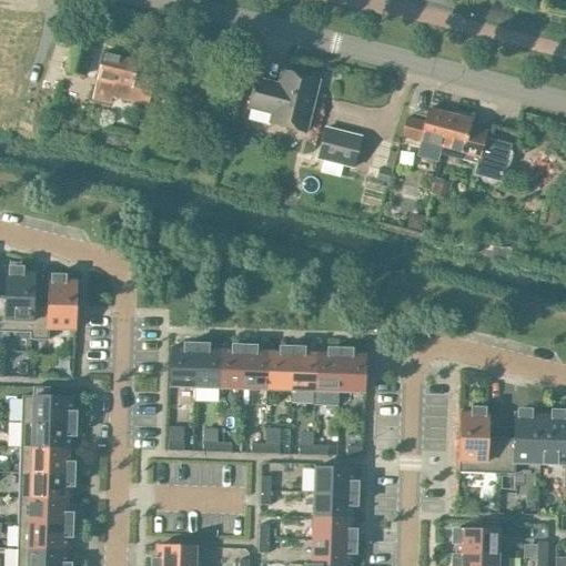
[(149,103),(155,77),(137,72),(140,59),(105,51),(95,91),(149,103)]
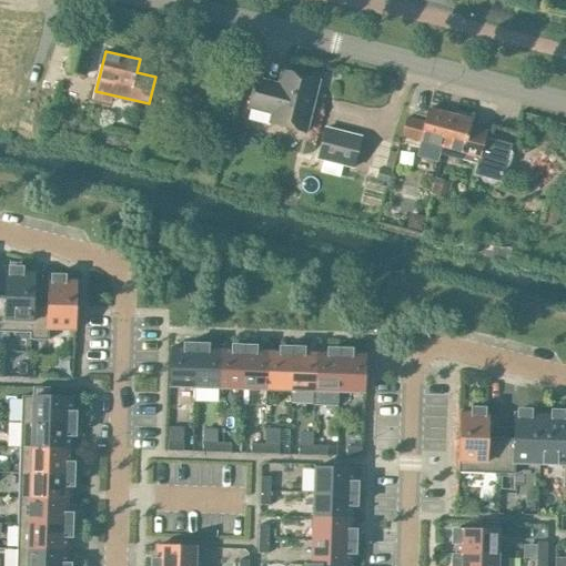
[(306,130),(320,79),(284,70),(280,87),(272,84),(272,82),(258,78),(251,107),(274,112),(272,121),(306,130)]
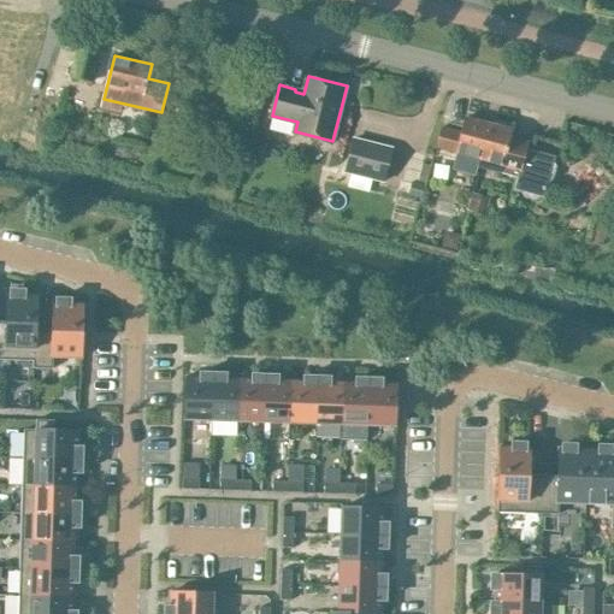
[(476,187),(491,131),(464,124),(449,179),(476,187)]
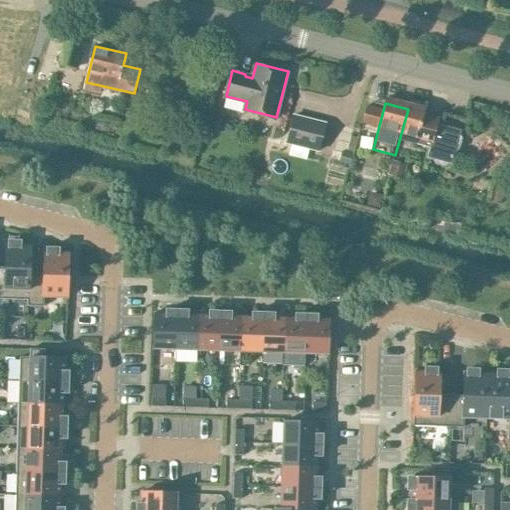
[(442,127),(444,119),(408,109),(395,155),(429,164),(426,175),(462,184),(473,144),(458,140),(460,132),(442,127)]
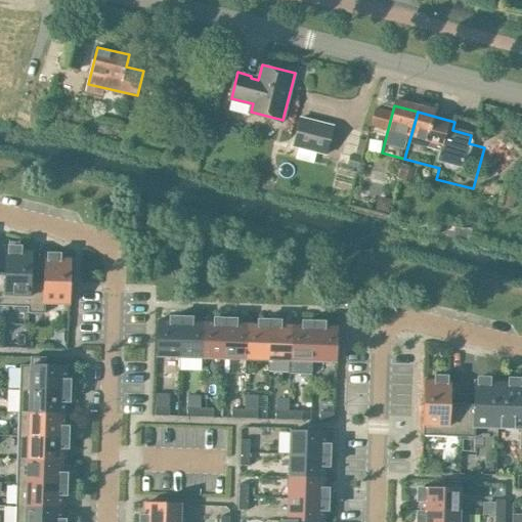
[(327,153),(334,125),(301,117),(295,144),(327,153)]
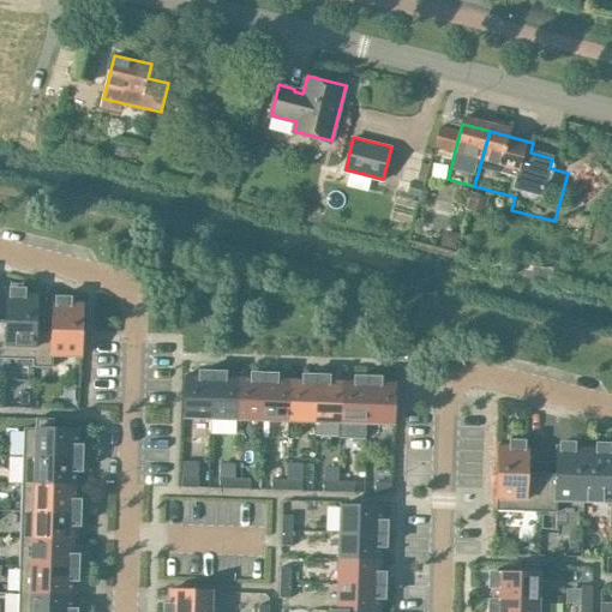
[(412,180),(408,192),(421,196),(425,184),(412,180)]
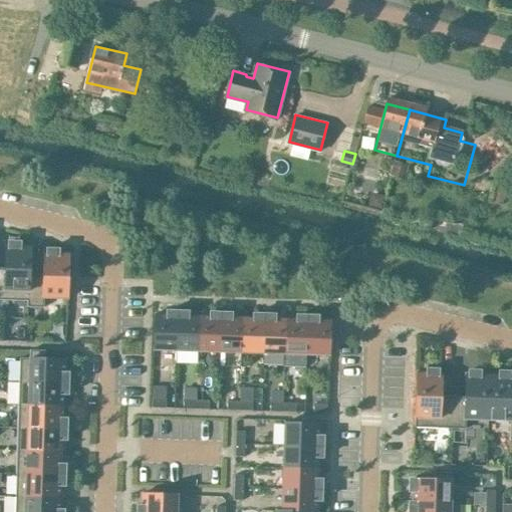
[(371,196),(369,203),(380,206),(384,194),(376,193),(371,196)]
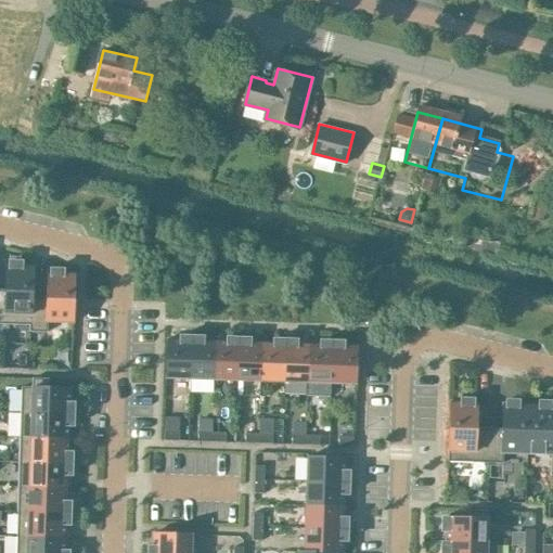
[(0,287),(0,322),(30,323),(30,330),(31,330),(34,265),(23,264),(23,260),(11,260),(11,264),(8,264),(7,288),(0,287)]
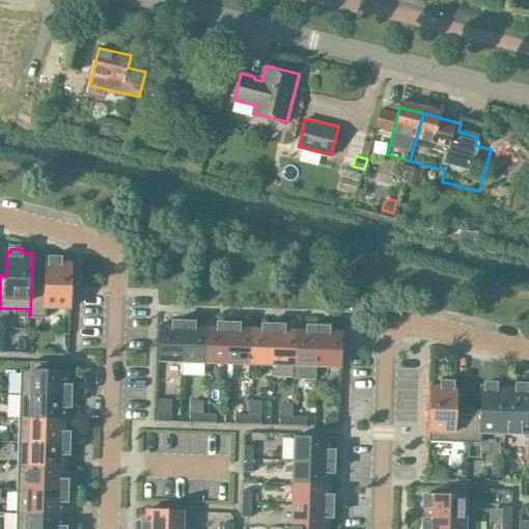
[(32,253),(30,315),(47,316),(47,306),(71,307),(73,260),(61,259),(61,256),(51,256),(50,259),(47,259),(46,283),(32,283),(33,253),(32,253)]
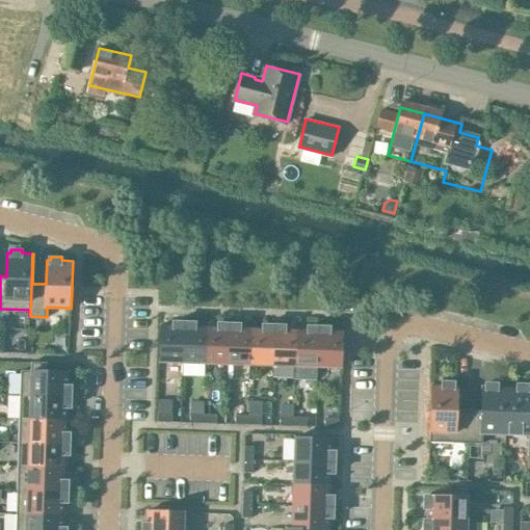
[(160,361),(184,362),(185,321),(175,321),(175,324),(161,324),(160,361)]
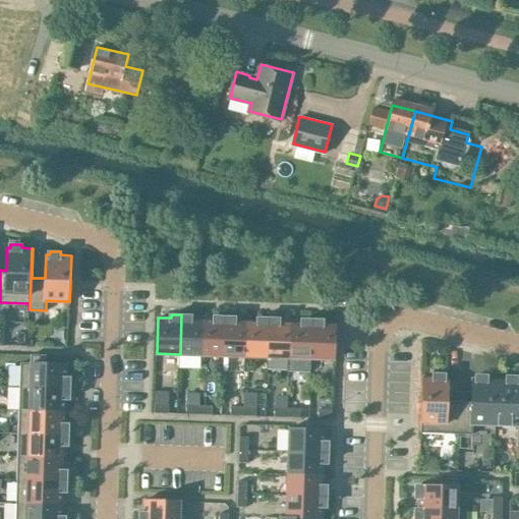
[(180,354),(202,355),(204,319),(191,318),(191,315),(181,314),(180,354)]
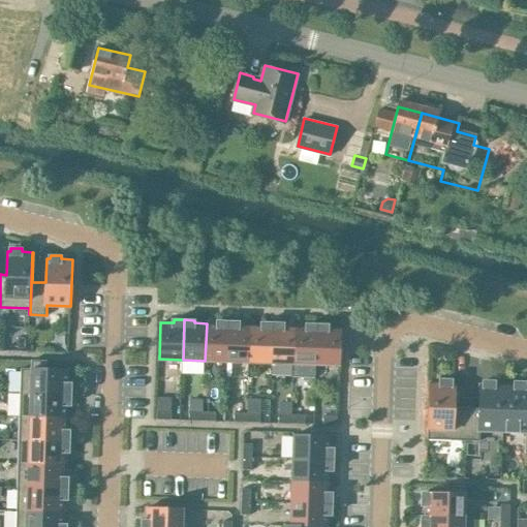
[(205,361),(227,361),(228,321),(218,320),(218,323),(207,323),(205,361)]
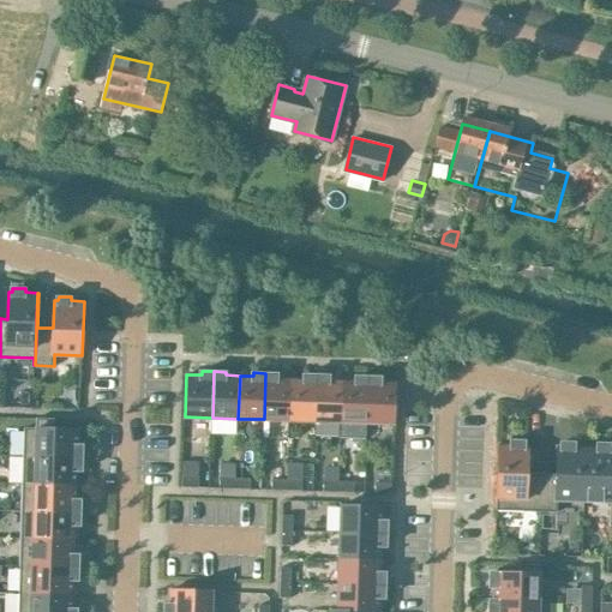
[(264,419),(291,420),(292,377),(277,377),(277,373),(265,373),(264,419)]
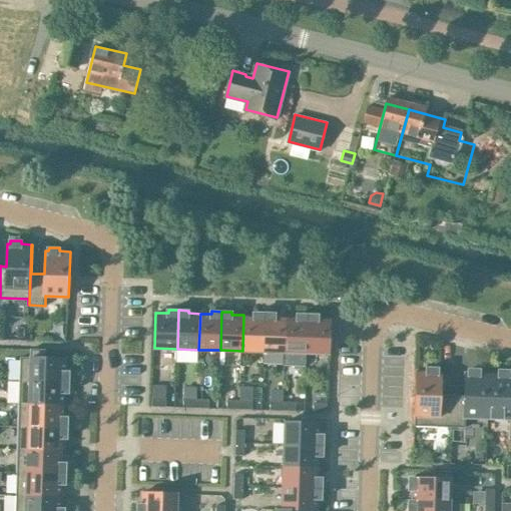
[(242,351),(264,352),(265,313),(254,313),(254,316),(243,315),(242,351)]
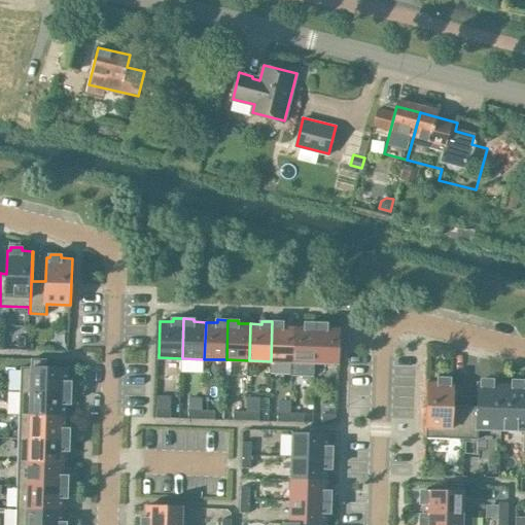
[(271,361),(293,361),(294,325),(282,324),(282,321),(272,321),(271,361)]
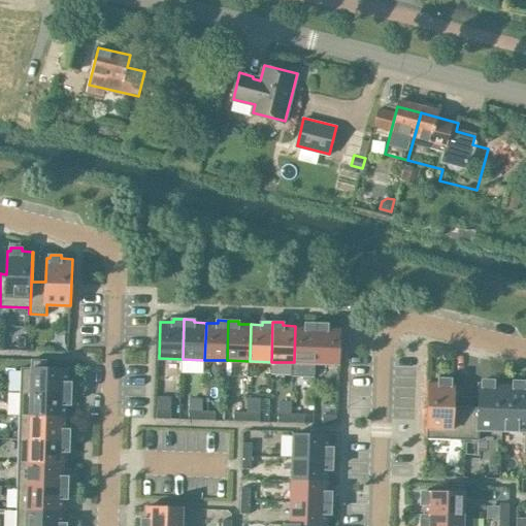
[(294,362),(316,363),(318,323),(306,323),(306,326),(295,326),(294,362)]
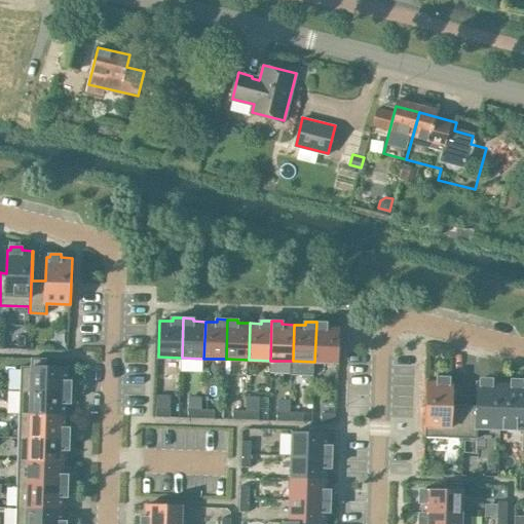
[(327,323),(316,322),(314,362),(338,363),(339,326),(327,326),(327,323)]
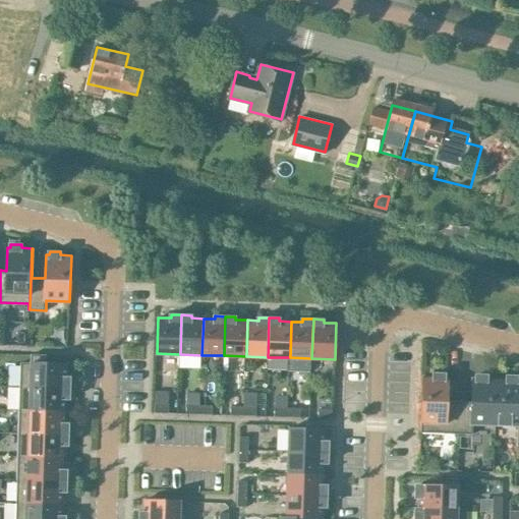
[(21,361),(20,386),(69,388),(70,378),(67,378),(67,363),(47,362),(47,354),(32,353),(32,362),(21,361)]
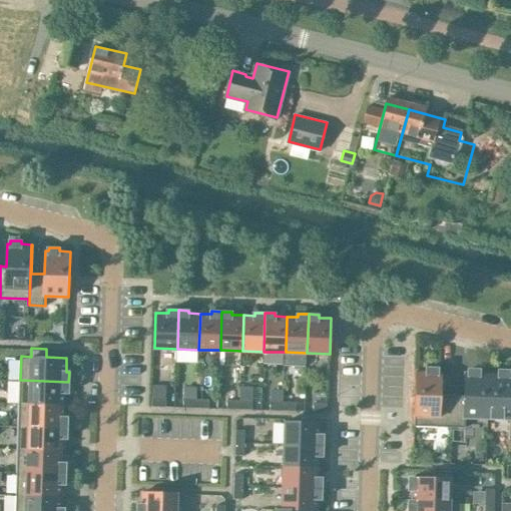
[(453,395),(441,394),(441,371),(438,371),(438,368),(428,368),(428,371),(417,370),(415,425),(452,426),(453,395)]
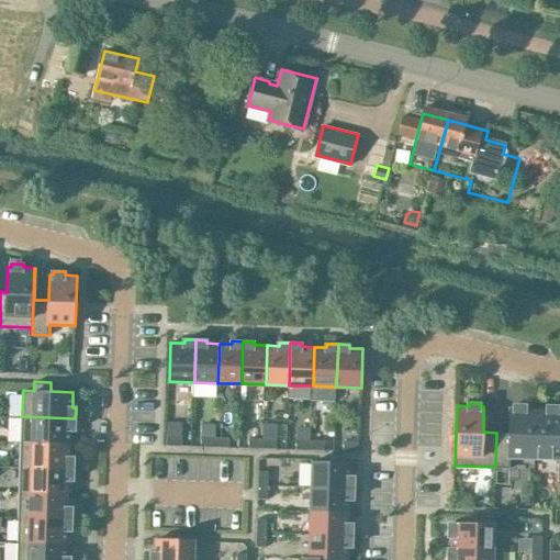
[(495,467),(511,468),(511,457),(535,458),(537,409),(526,407),(526,404),(514,404),(514,407),(511,407),(511,433),(496,433),(495,467)]
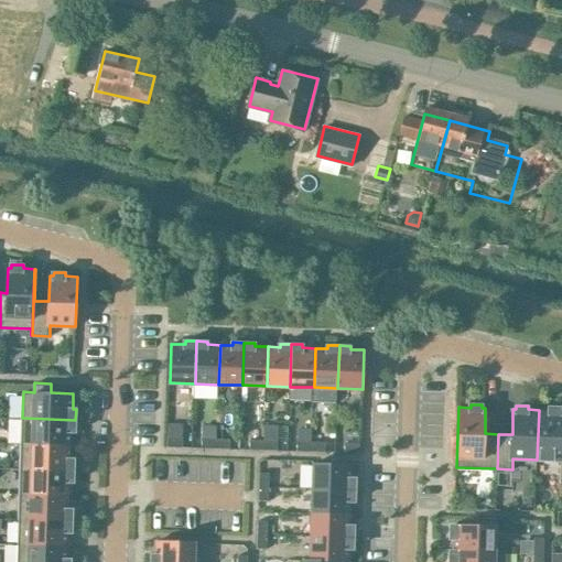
[(561,410),(561,407),(550,407),(550,410),(539,410),(537,460),(561,461),(561,482),(561,410)]
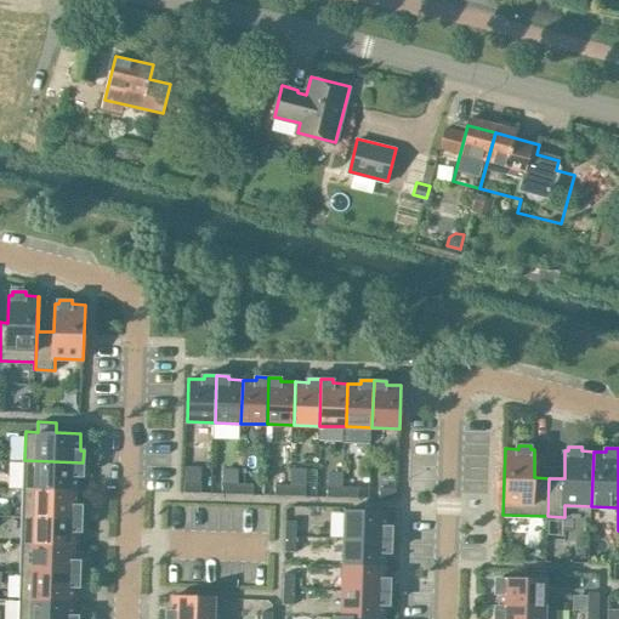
[(24,460),(23,488),(79,489),(79,475),(83,475),(83,463),(24,460)]
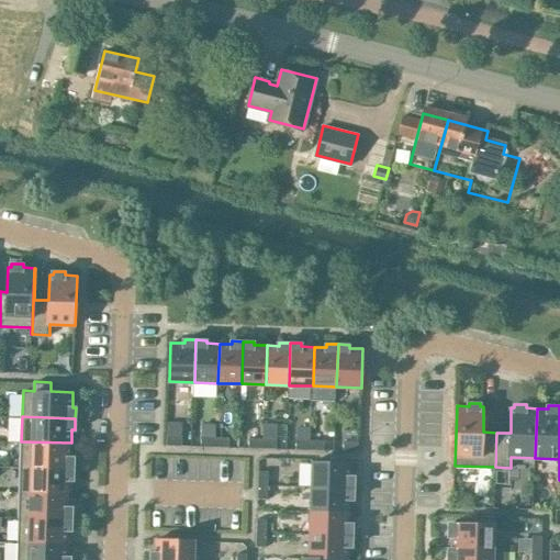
[(182,445),(182,435),(168,435),(167,445),(182,445)]
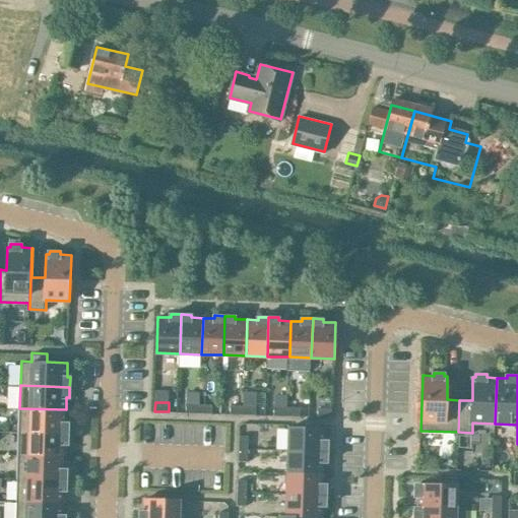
[(187,403),(187,412),(200,412),(200,403),(187,403)]
